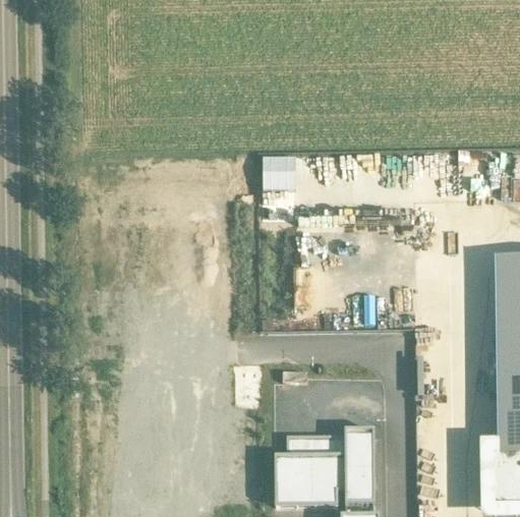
[(519,255),(499,256),(503,450),(519,449),(519,255)]
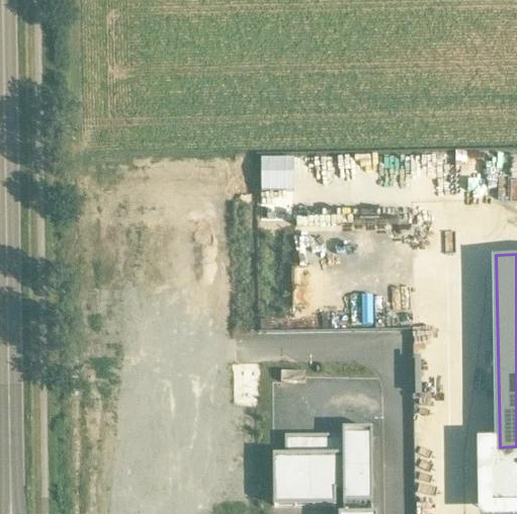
[(373,498),(372,421),(343,422),(343,428),(343,447),(343,484),(344,498),(373,498)]
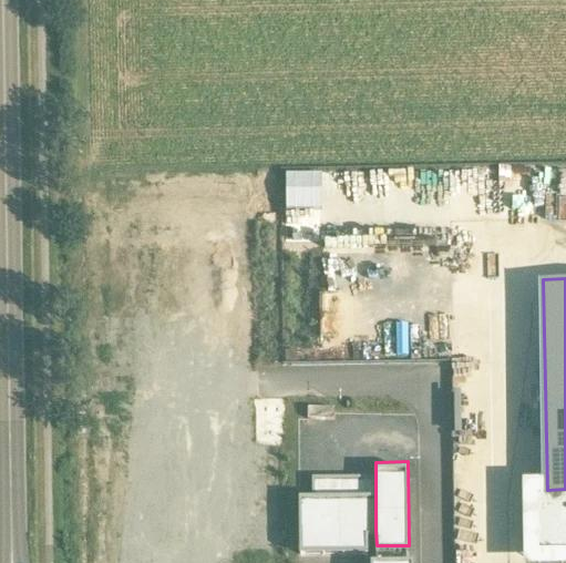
[(376,490),(376,469),(312,469),(312,490),(376,490)]
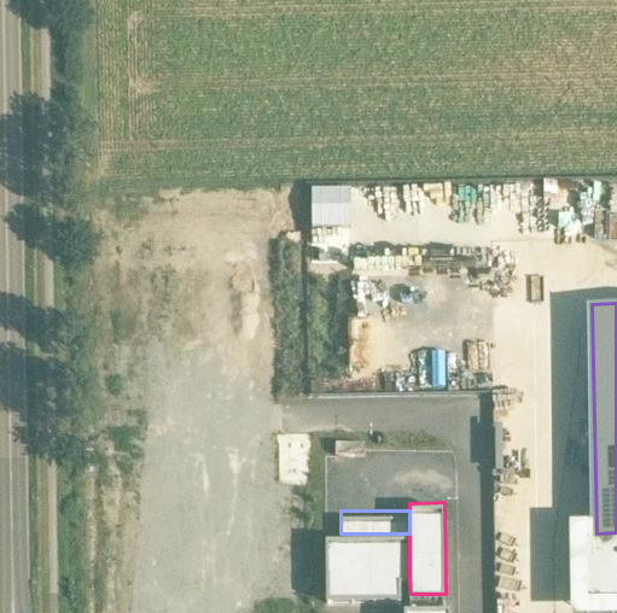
[(616,532),(597,533),(586,533),(587,597),(616,596),(616,532)]
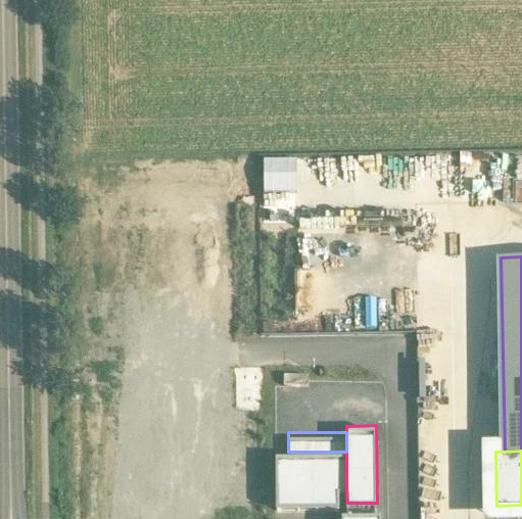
[(288,452),(276,452),(277,503),(339,503),(339,488),(346,488),(346,452),(288,452)]
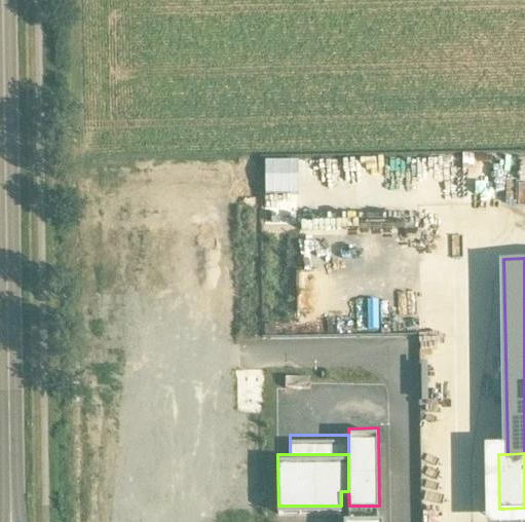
[(379,516),(379,506),(349,506),(349,517),(379,516)]
